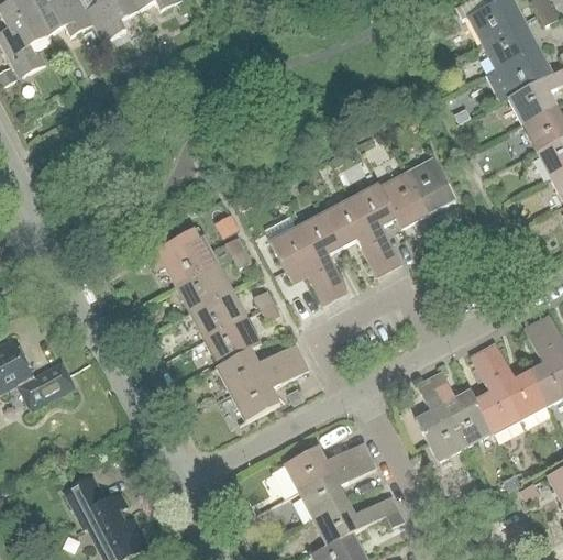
[(29,47),(45,39),(24,0),(10,0),(0,6),(0,21),(4,30),(0,31),(0,47),(17,79),(39,67),(29,47)]
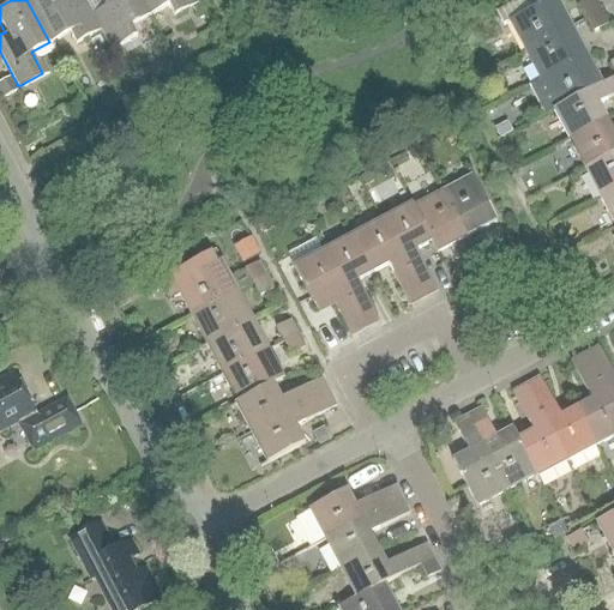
[(26,0),(49,42),(70,31),(74,41),(100,28),(91,11),(85,0),(26,0)]
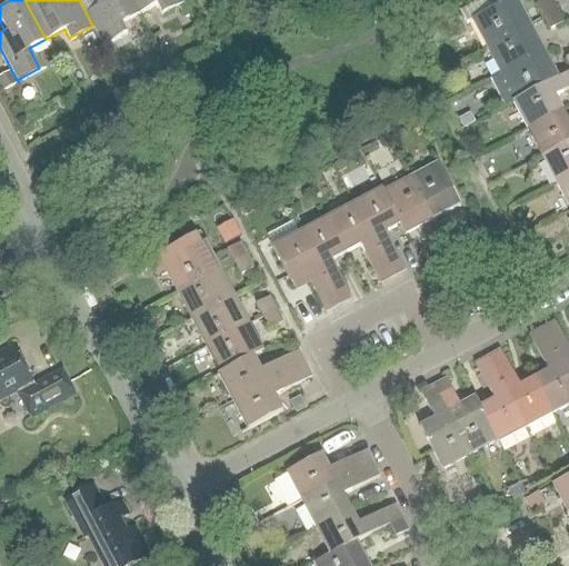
[(93,0),(96,5),(85,10),(92,26),(102,45),(125,32),(119,23),(138,13),(130,0),(93,0)]
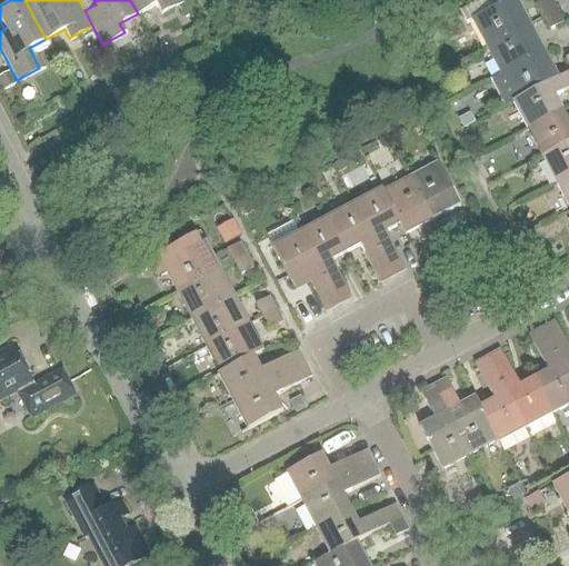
[(130,0),(138,13),(155,5),(159,13),(178,5),(185,0),(130,0)]
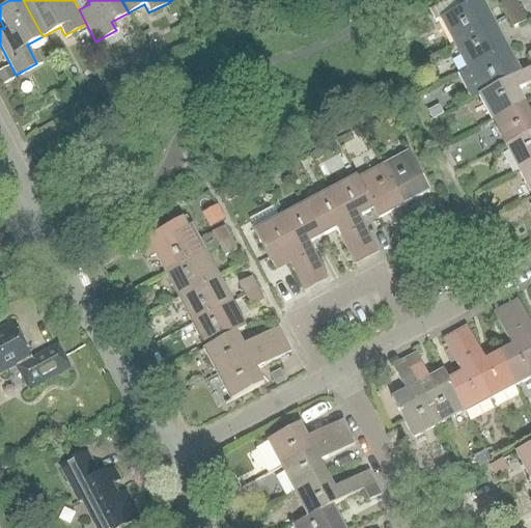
[(172,0),(166,4),(170,11),(176,8),(172,0)]
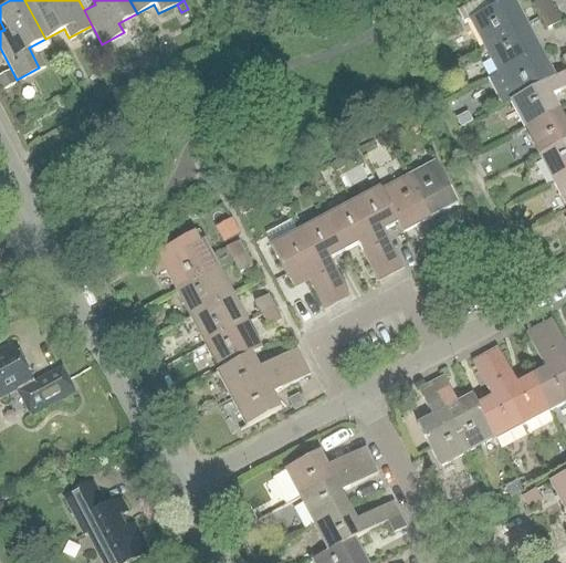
[(471,17),(485,43),(527,20),(516,0),(496,0),(492,2),(490,0),(475,0),(458,10),(463,21),(471,17)]
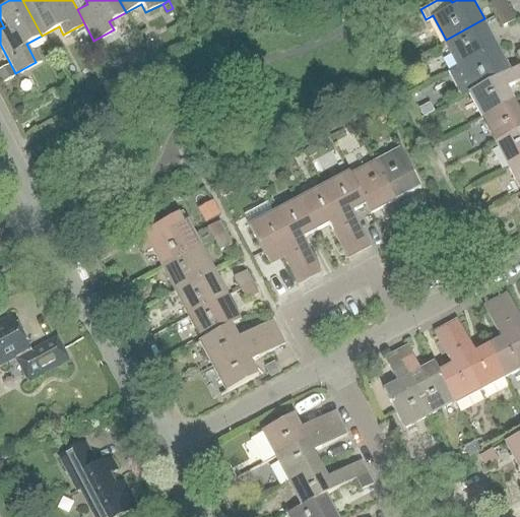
[(492,0),(491,1),(497,12),(508,6),(505,0),(492,0)]
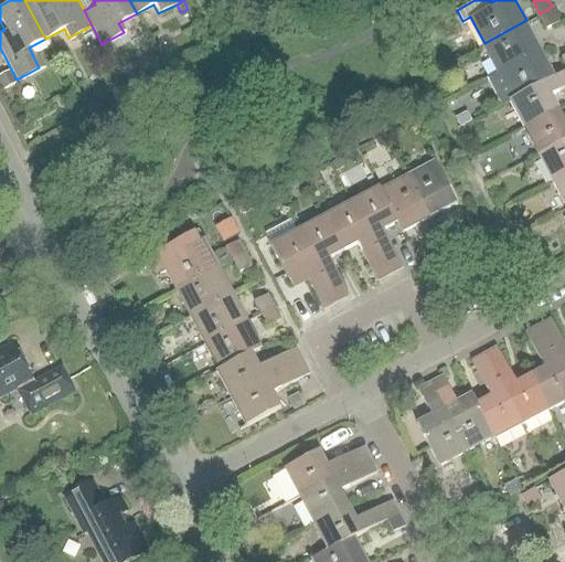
[(558,20),(552,7),(540,13),(546,27),(558,20)]
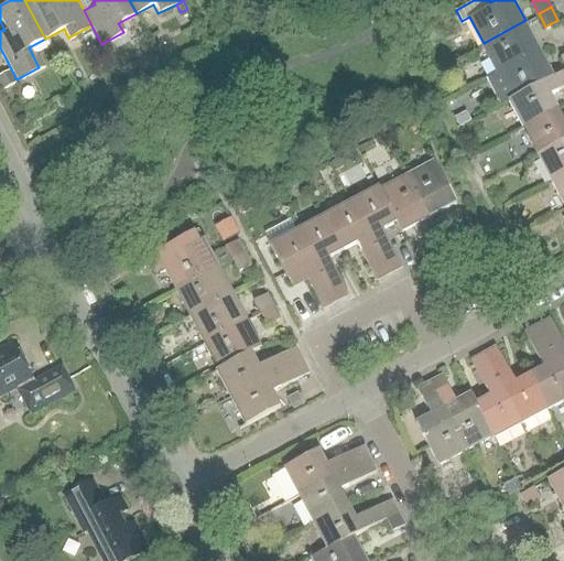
[(484,43),(498,69),(540,46),(525,20),(484,43)]
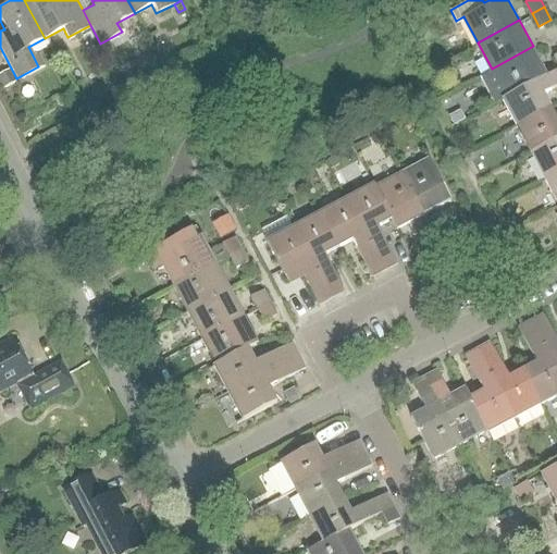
[(493,102),(504,96),(547,73),(533,46),(492,69),(479,75),(493,102)]
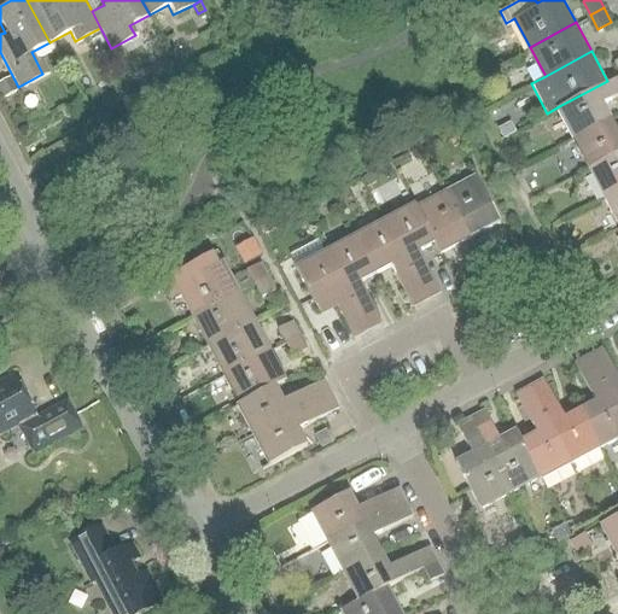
[(617,92),(617,74),(607,81),(559,106),(575,135),(611,116),(602,100),(617,92)]
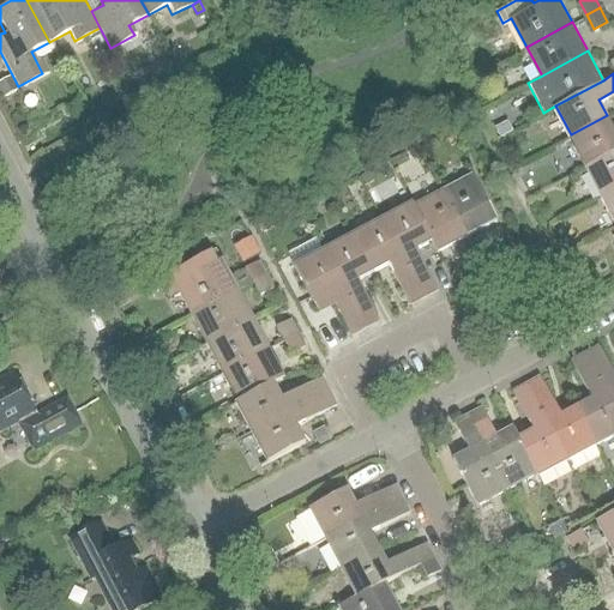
[(16,90),(8,76),(0,79),(0,91),(2,97),(16,90)]
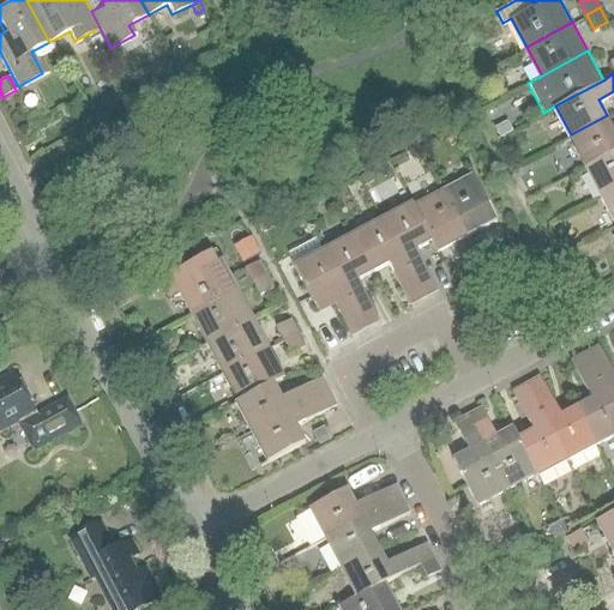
[(613,150),(613,128),(607,115),(571,134),(587,164),(613,150)]
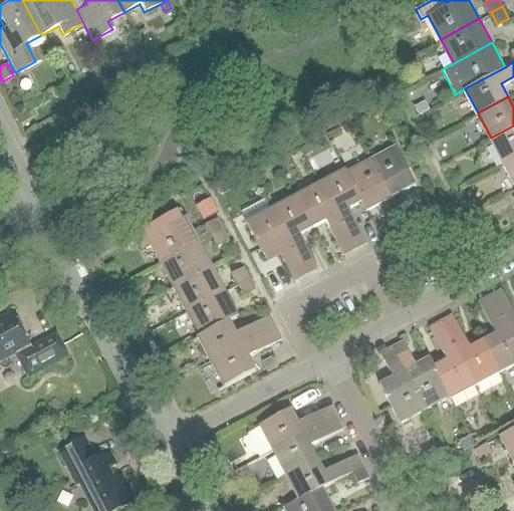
[(424,100),(415,105),(419,113),(428,108),(424,100)]
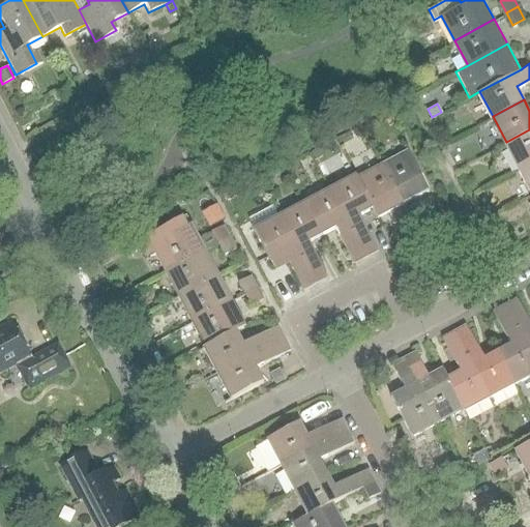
[(529,129),(506,142),(520,167),(529,162),(529,129)]
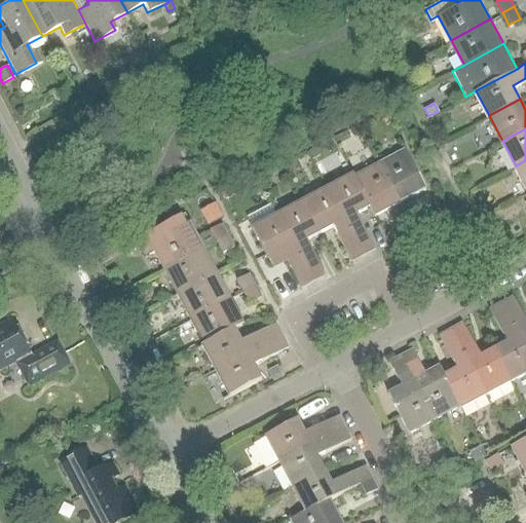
[(379,160),(400,200),(425,186),(405,147),(379,160)]
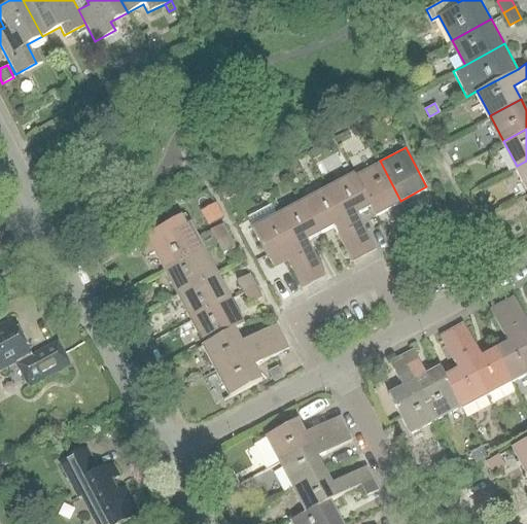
[(375,214),(400,201),(380,161),(353,174),(369,203),(375,214)]
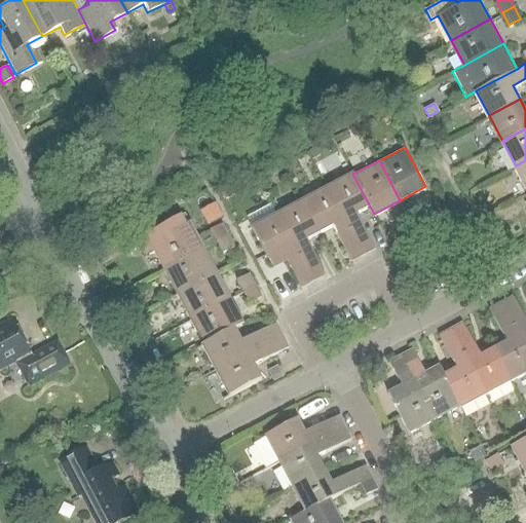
[(525,160),(516,165),(525,184),(525,160)]
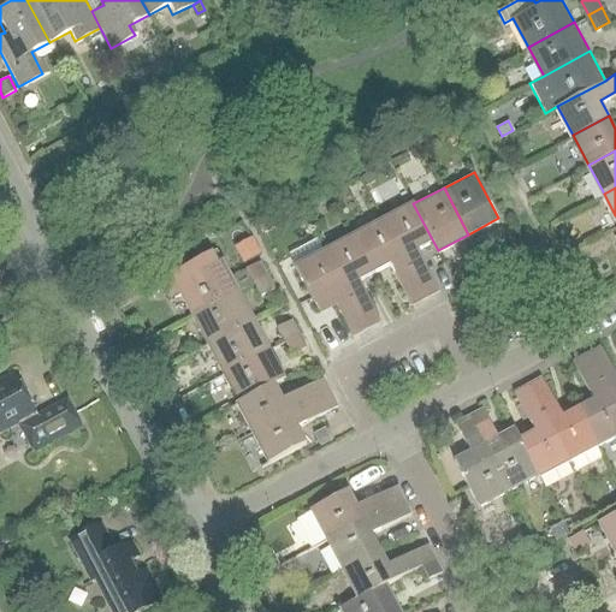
[(412,202),(383,218),(422,295),(438,286),(416,245),(431,237),(413,203),(412,202)]
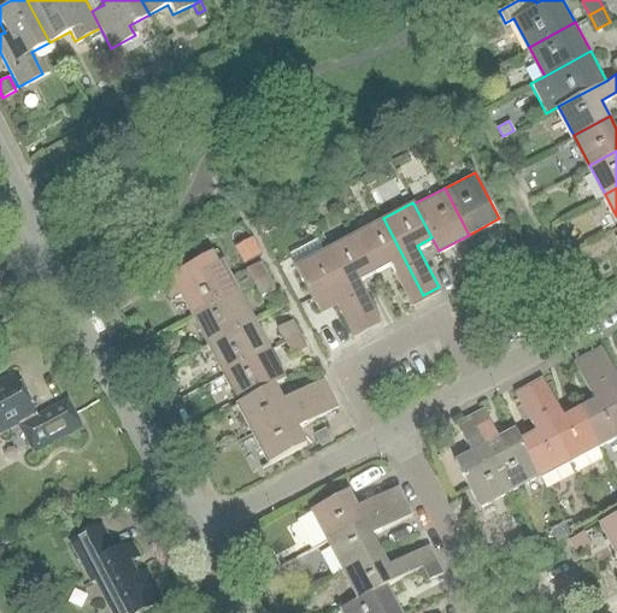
[(423,295),(383,218),(353,233),(372,269),(389,260),(411,301),(423,295)]
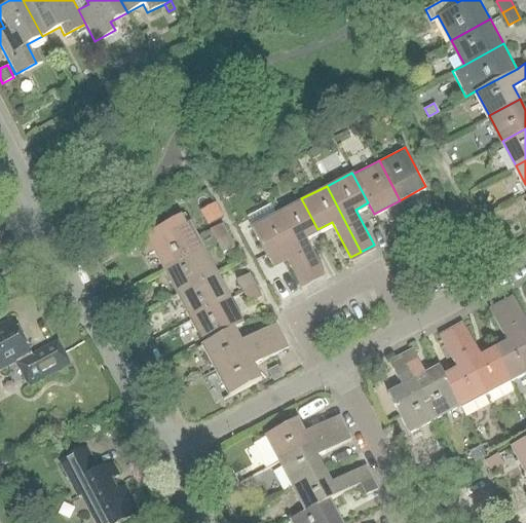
[(305,236),(317,229),(301,198),(276,212),(311,277),(324,271),(305,236)]
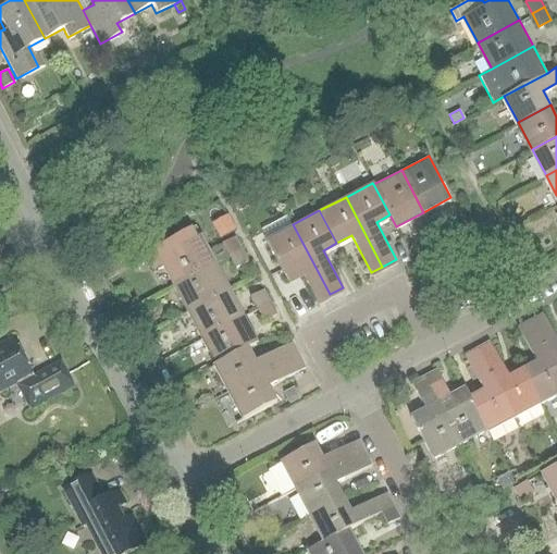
[(235,229),(227,214),(213,222),(221,236),(235,229)]
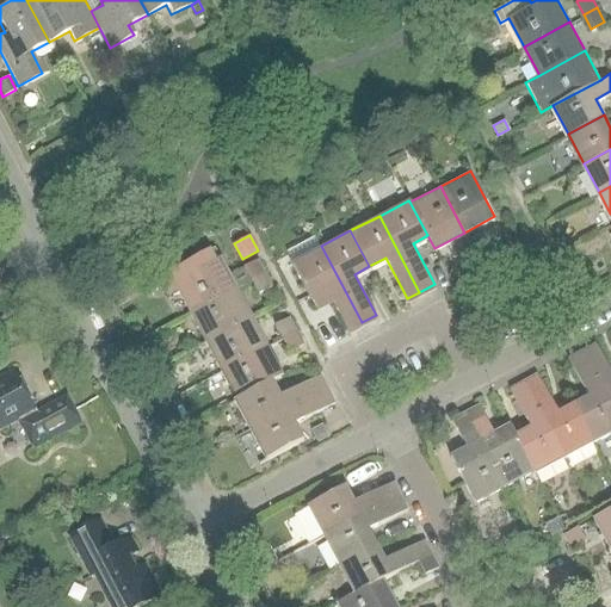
[(473,247),(479,260),(492,254),(485,240),(473,247)]
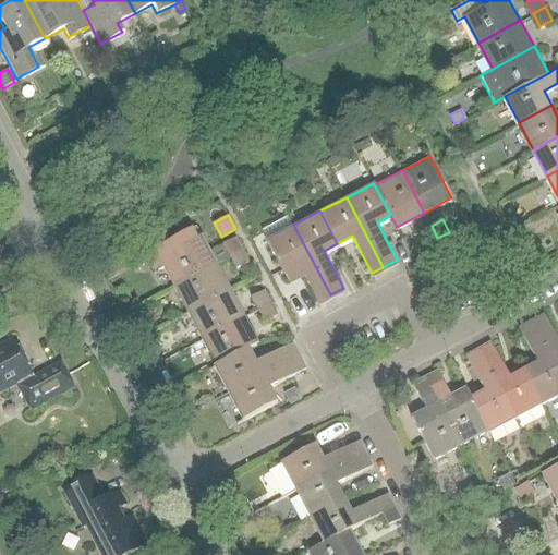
[(330,294),(293,225),(267,239),(291,285),(305,277),(317,301),(330,294)]
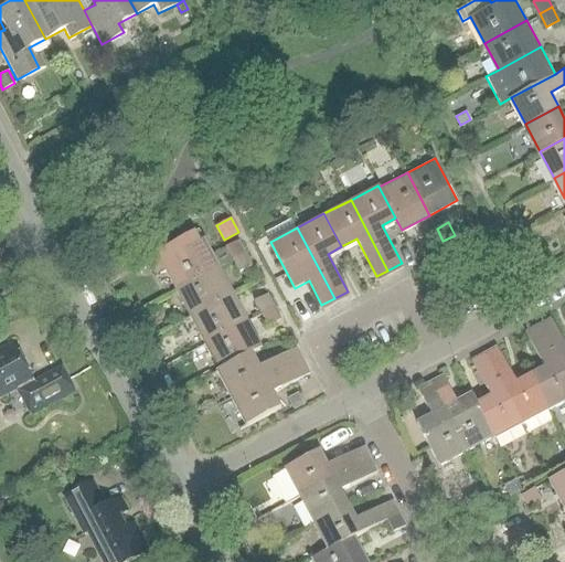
[(429,248),(443,241),(437,229),(424,235),(429,248)]
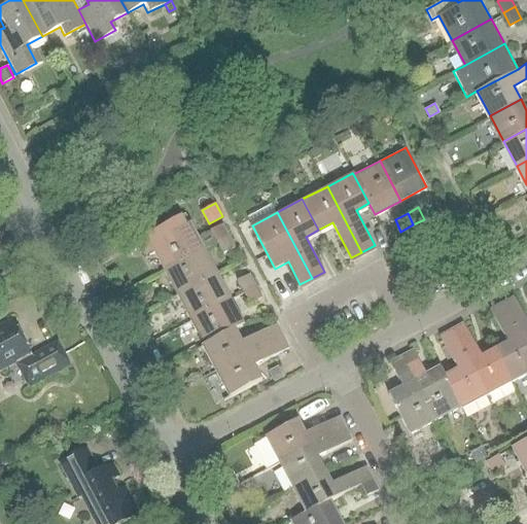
[(149,240),(163,266),(203,245),(189,219),(149,240)]
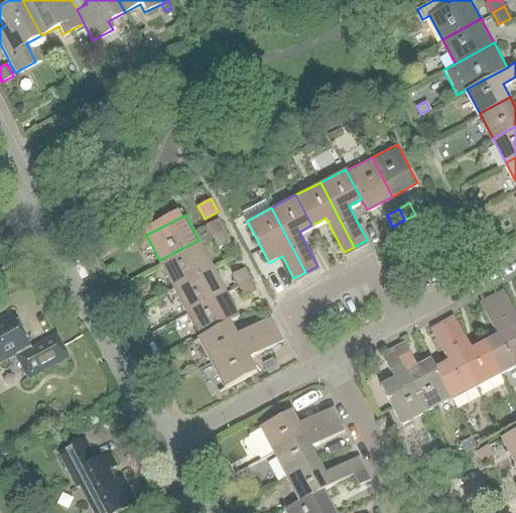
[(206,221),(212,233),(223,227),(217,216),(206,221)]
